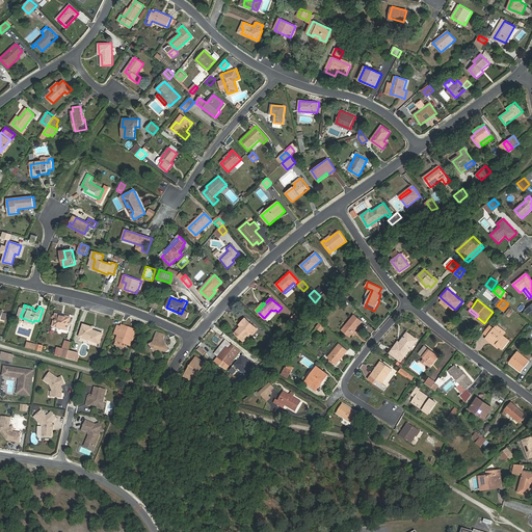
[(266,319),(273,311),(271,310),(264,318),(266,319)]
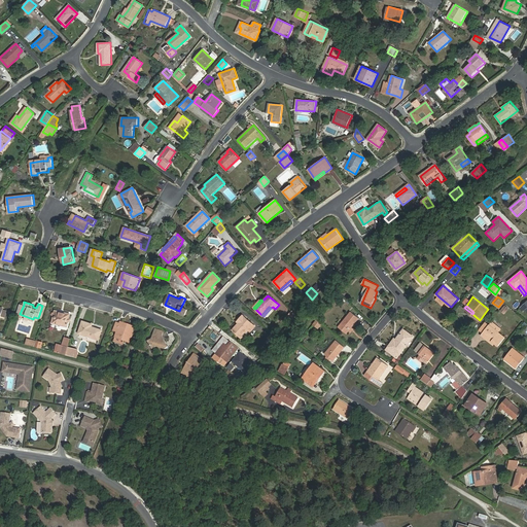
[(67,326),(69,314),(55,311),(53,323),(67,326)]
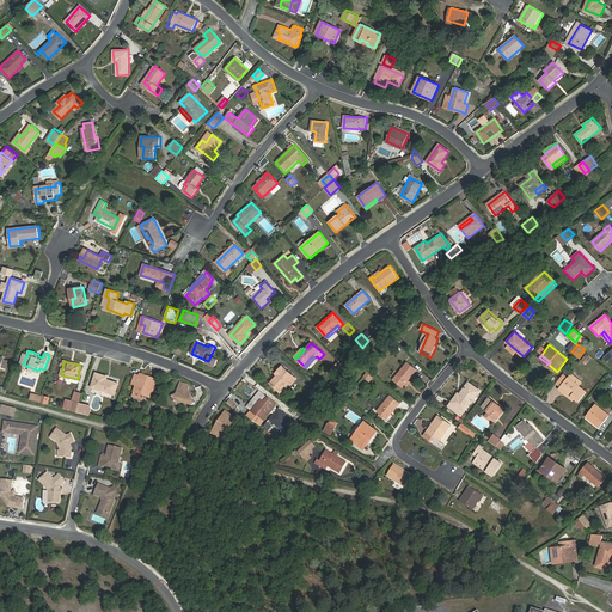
[(405,386),(409,380),(417,369),(408,361),(393,380),(403,389),(405,386)]
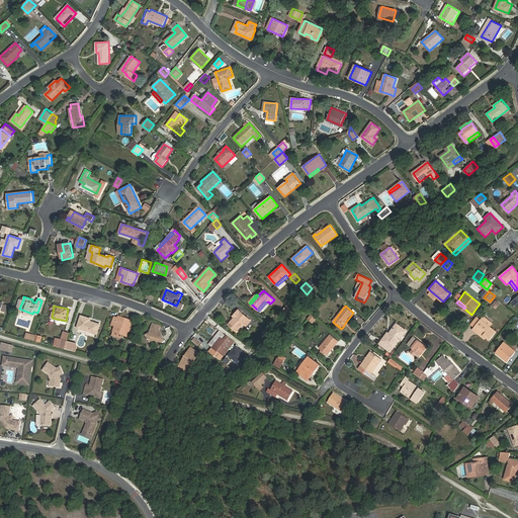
[(286,307),(282,312),(286,316),(290,311),(286,307)]
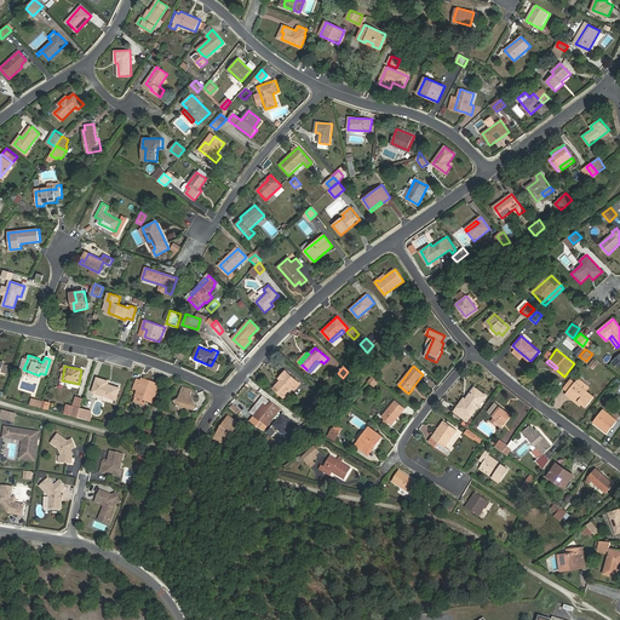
[(291,386),(293,389),(294,390),(300,384),(288,372),(281,380),(274,389),(282,396),(291,386)]
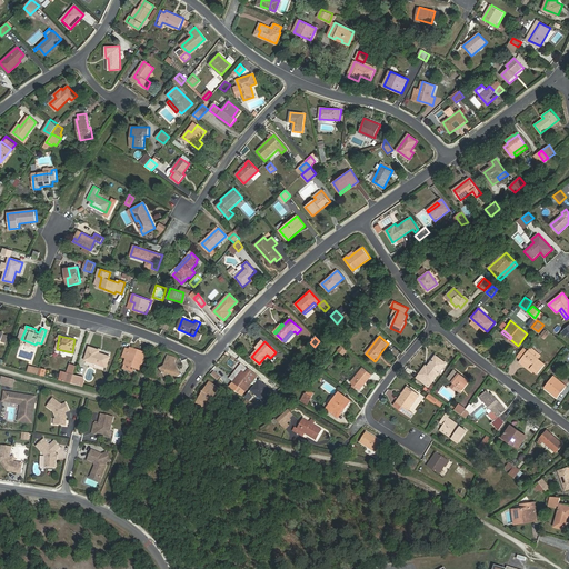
[(343,355),(349,349),(342,343),(338,350),(343,355)]
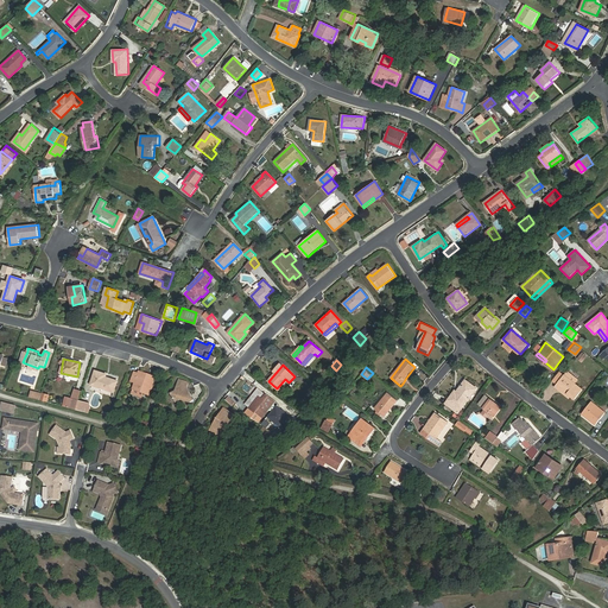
[(105,378),(107,374),(95,371),(92,384),(114,391),(118,381),(105,378)]
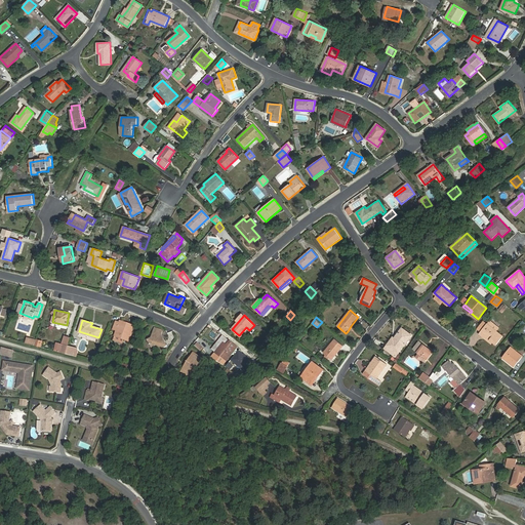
[(117,330),(115,336),(124,339),(129,341),(134,325),(130,324),(129,326),(119,323),(115,321),(112,329),(117,330)]
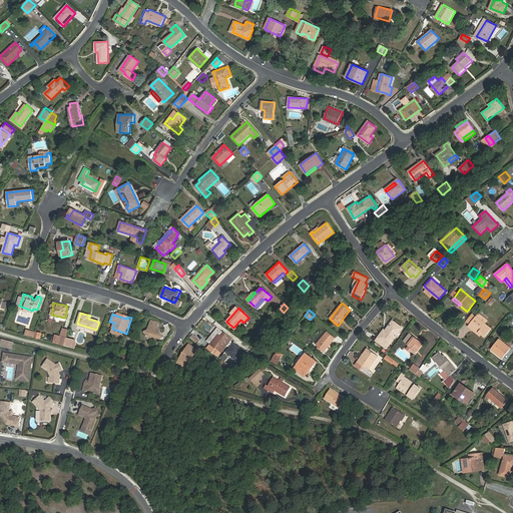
[(470,324),(483,334),(485,337),(492,329),(476,316),(470,324)]
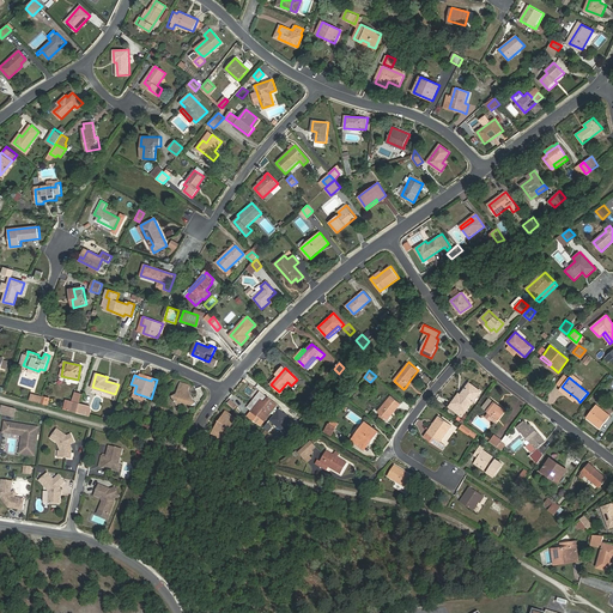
[(281,394),(290,384),(287,382),(279,392),(281,394)]
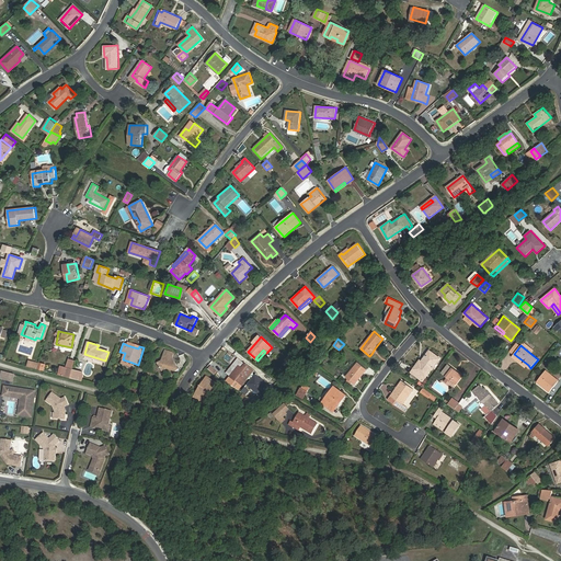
[(172,357),(173,354),(165,351),(161,362),(157,364),(162,371),(168,369),(174,373),(180,369),(172,357)]
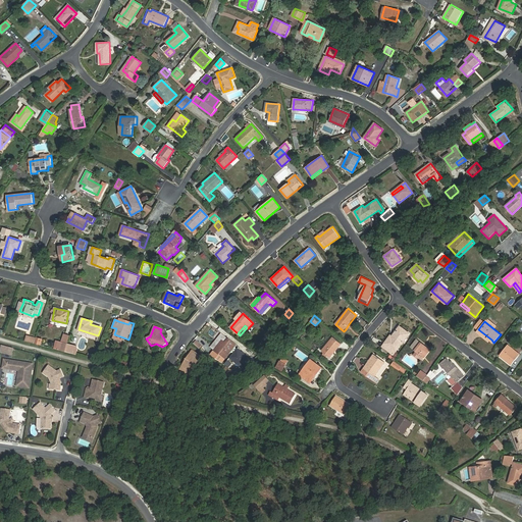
[(409,332),(401,326),(394,337),(390,335),(383,347),(394,354),(409,332)]
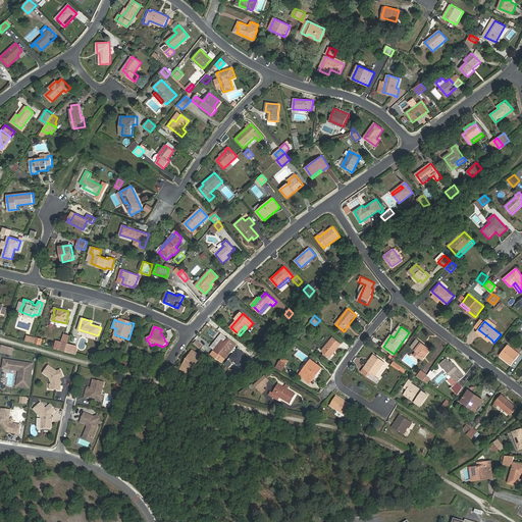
[(272,340),(276,334),(270,328),(266,333),(267,334),(272,340)]
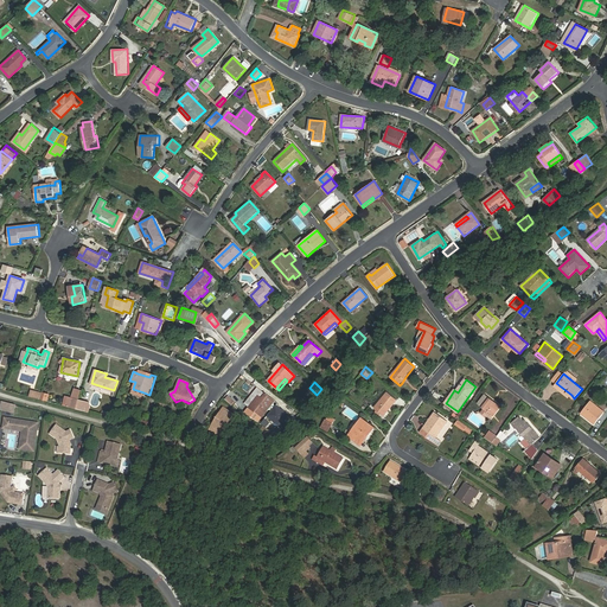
[(569,397),(572,395),(556,383),(554,385),(569,397)]
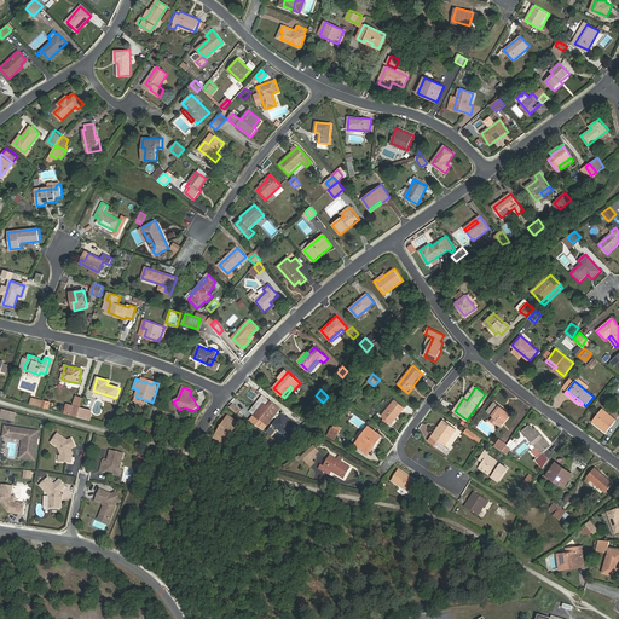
[(85,398),(76,395),(74,405),(75,405),(81,406),(85,398)]
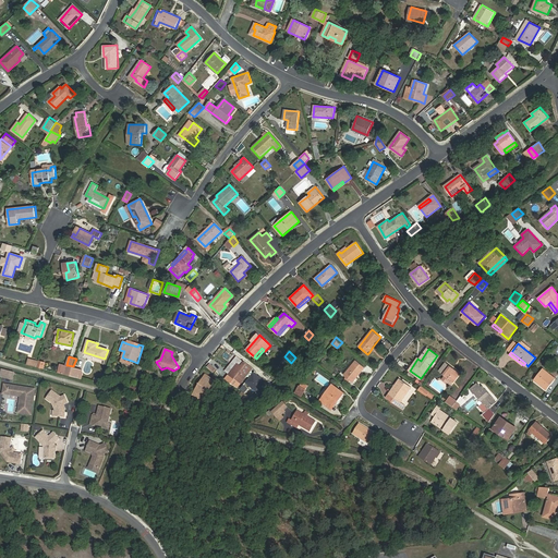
[(38,361),(28,358),(27,364),(37,366),(38,361)]
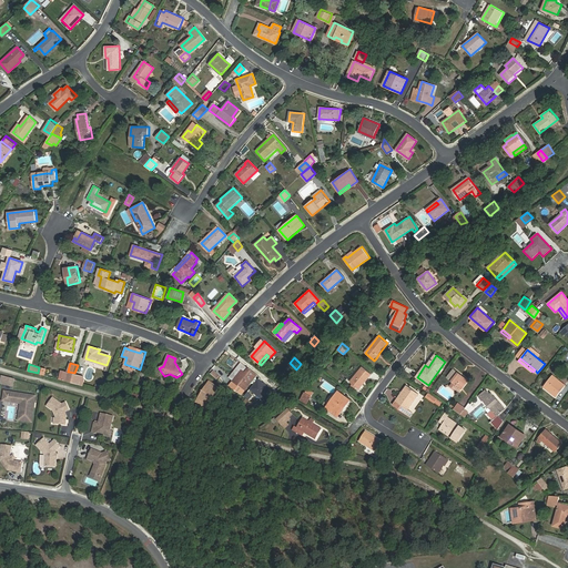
[(372,375),(362,366),(350,382),(353,384),(350,387),(354,391),(356,387),(359,389),(372,375)]
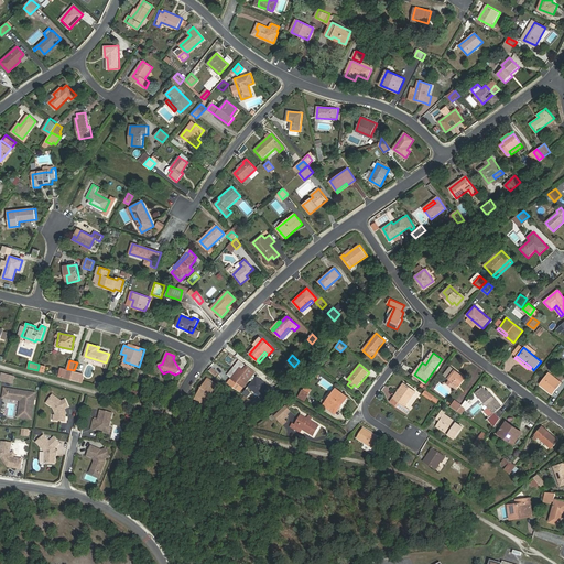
[(246,379),(248,382),(256,372),(248,366),(245,370),(242,373),(239,370),(231,379),(240,386),(246,379)]
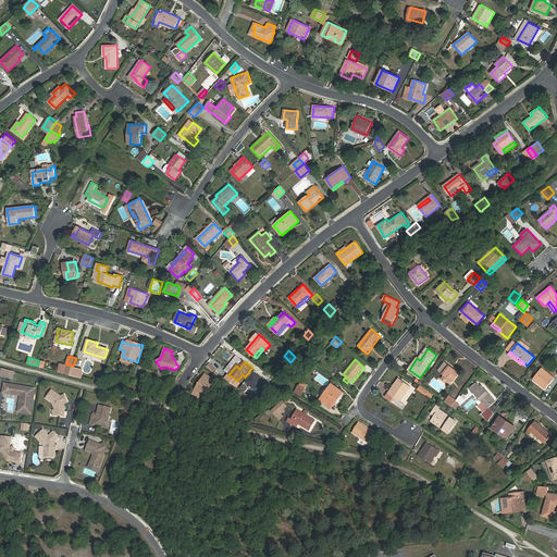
[(66,364),(60,362),(58,371),(64,373),(67,364),(66,364)]
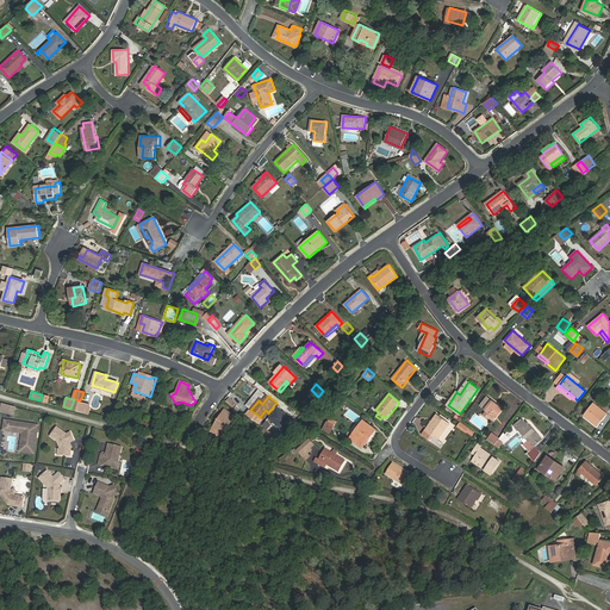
[(484,416),(489,418),(491,414),(496,418),(503,408),(489,397),(481,406),(487,411),(484,416)]
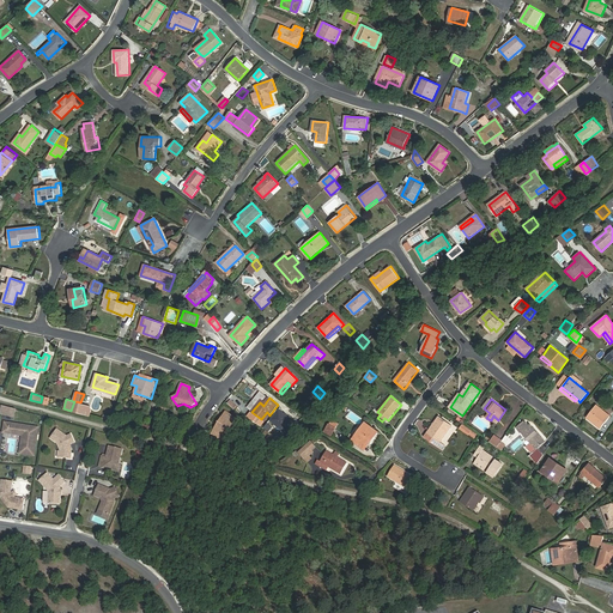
[(1,402),(0,407),(0,411),(13,414),(14,406),(1,402)]
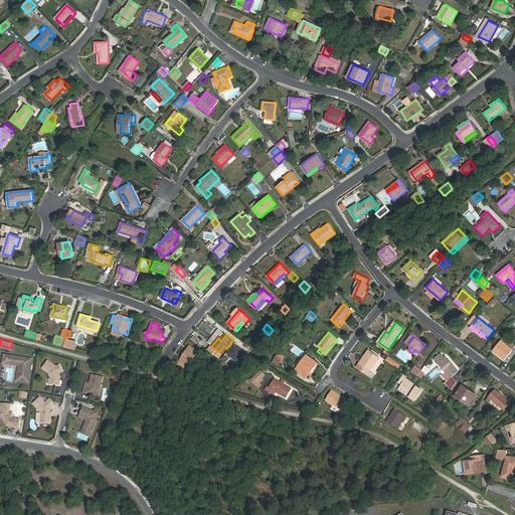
[(71,348),(73,340),(67,338),(65,346),(71,348)]
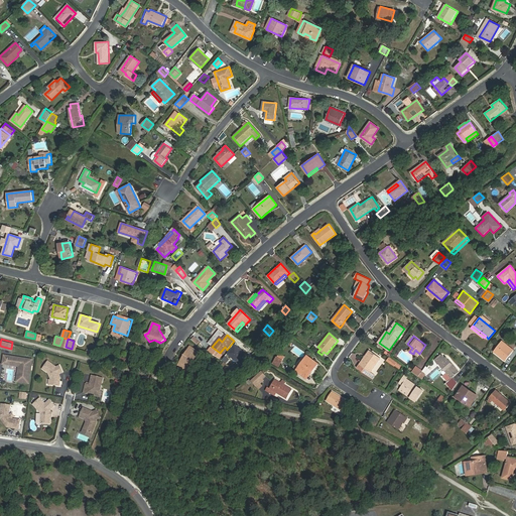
[(505,361),(514,350),(502,340),(494,351),(505,361)]
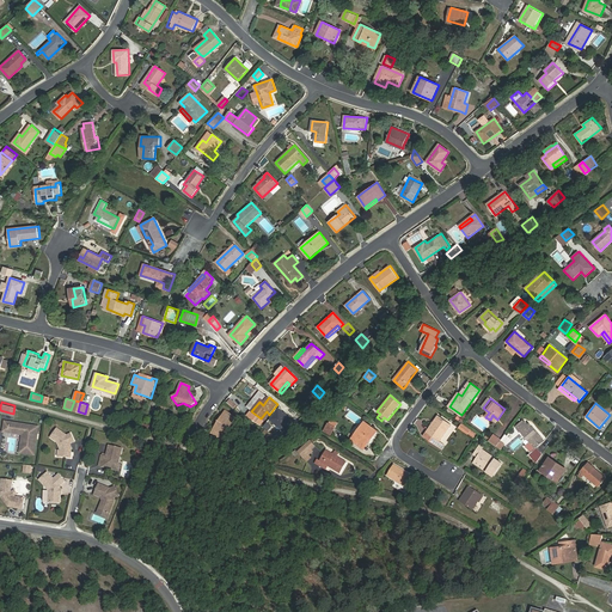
[(292,420),(280,409),(270,420),(280,428),(283,423),(286,426),(292,420)]
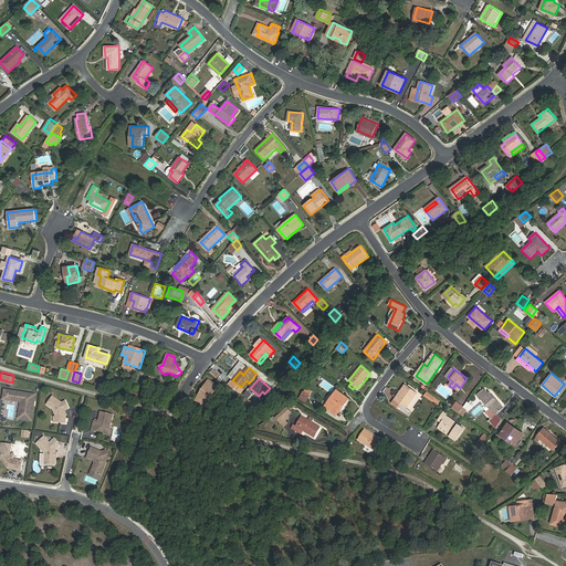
[(205,391),(202,390),(196,401),(203,406),(206,402),(209,404),(219,387),(211,381),(205,391)]
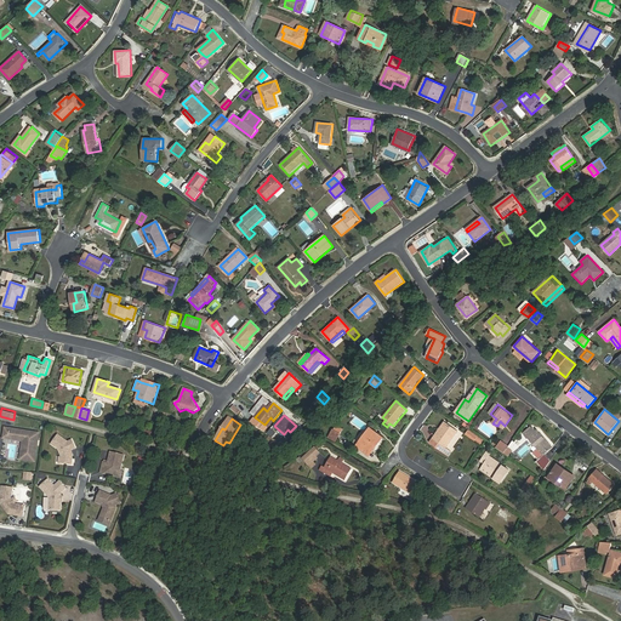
[(444,454),(448,448),(459,432),(445,422),(433,438),(434,438),(437,439),(432,445),(444,454)]
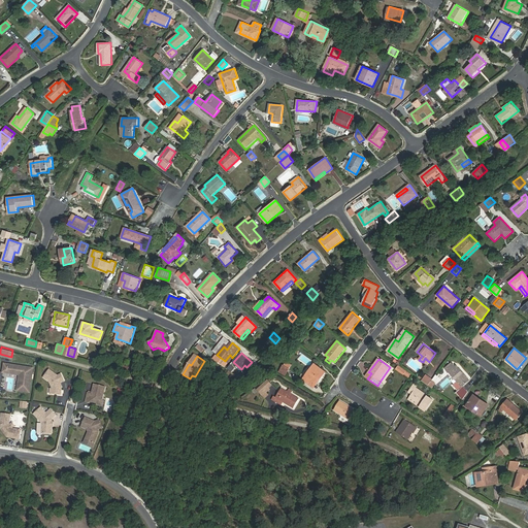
[(7,361),(6,369),(20,371),(18,387),(29,389),(33,365),(27,364),(27,365),(24,365),(24,363),(7,361)]
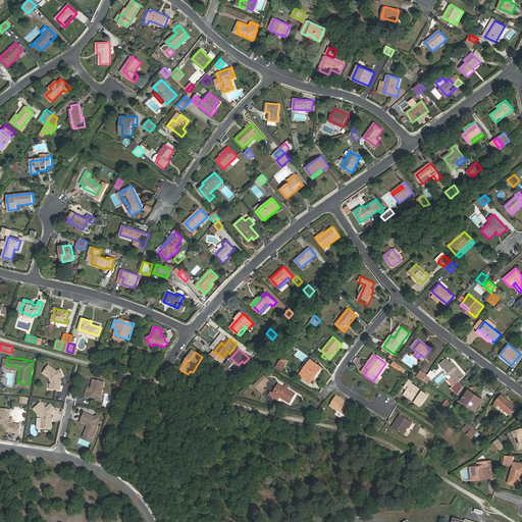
[(280,365),(285,368),(290,362),(284,359),(280,365)]
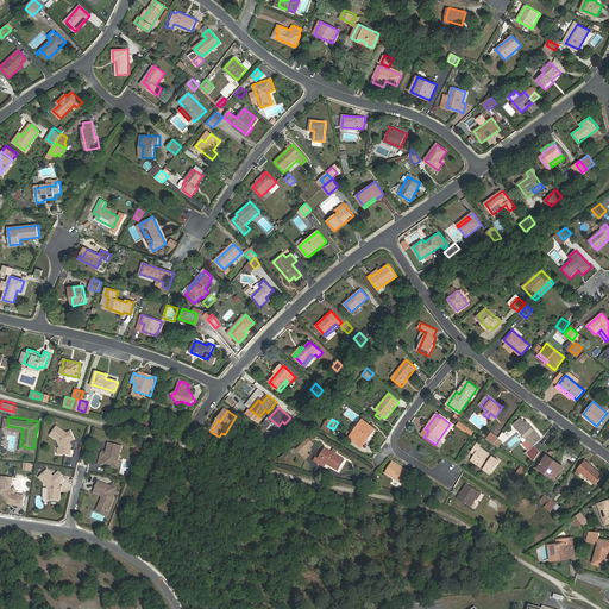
[(515,426),(518,429),(520,428),(528,439),(534,446),(534,445),(544,437),(529,419),(526,421),(523,419),(515,426)]
